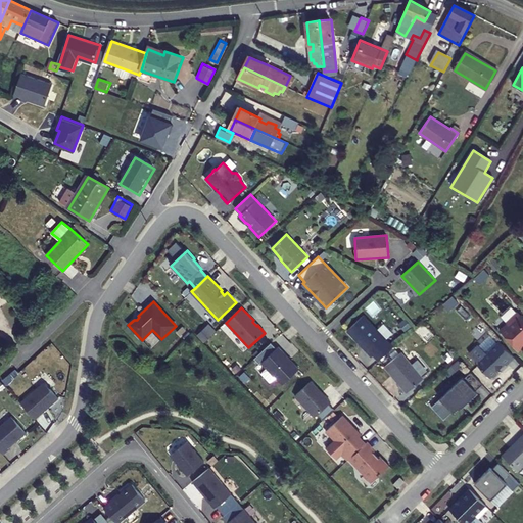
[(508,325),(501,331),(518,349),(522,344),(522,317),(518,313),(507,324),(508,325)]
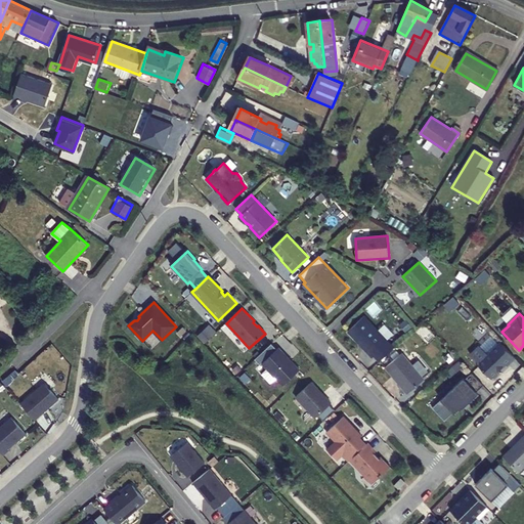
[(375,355),(380,361),(394,348),(364,316),(348,332),(373,357),(375,355)]
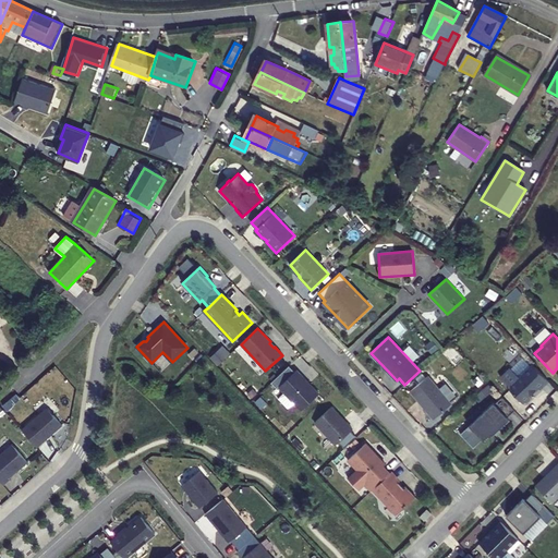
[(220,363),(226,359),(219,351),(213,356),(220,364),(220,363)]
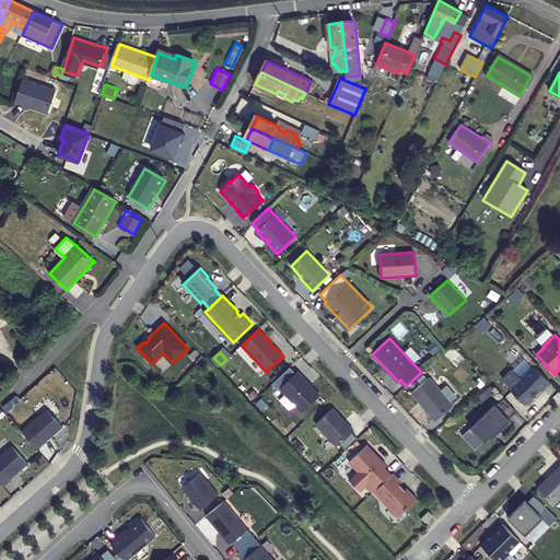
[(521,376),(509,387),(524,404),(525,403),(526,405),(527,404),(532,399),(533,398),(532,396),(538,391),(540,386),(541,383),(546,377),(540,372),(535,366),(523,377),(521,376)]
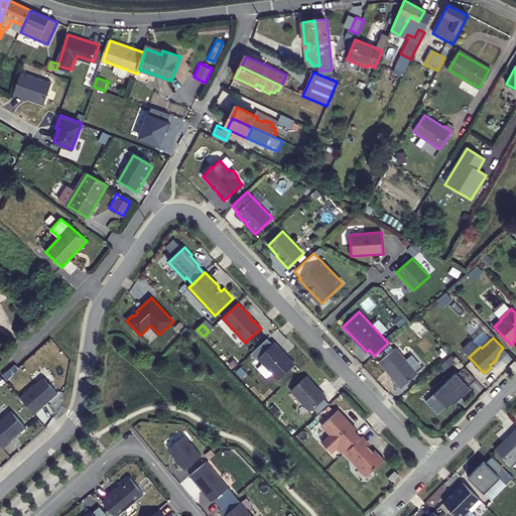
[(267,339),(251,355),(259,363),(261,362),(278,380),(295,365),(284,354),(283,356),(279,351),(280,350),(274,343),(272,345),(267,339)]
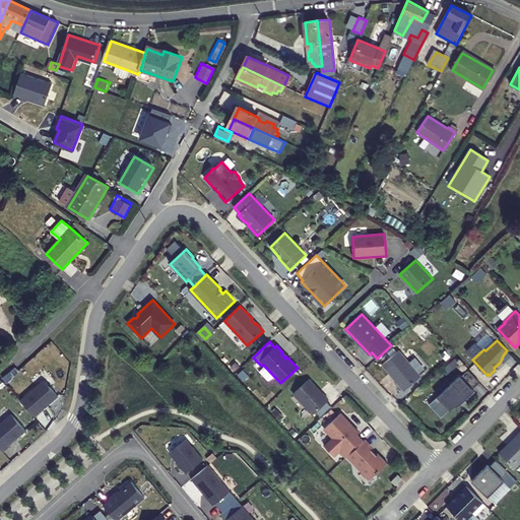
[(399,350),(383,365),(404,390),(421,376),(399,350)]
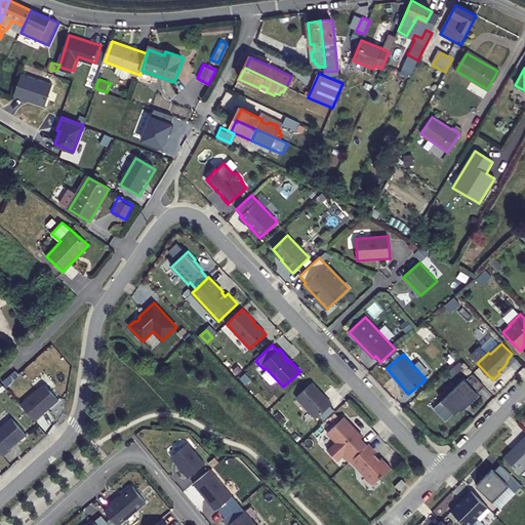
[(507,362),(505,366),(507,364),(508,366),(516,358),(512,354),(508,359),(507,362)]
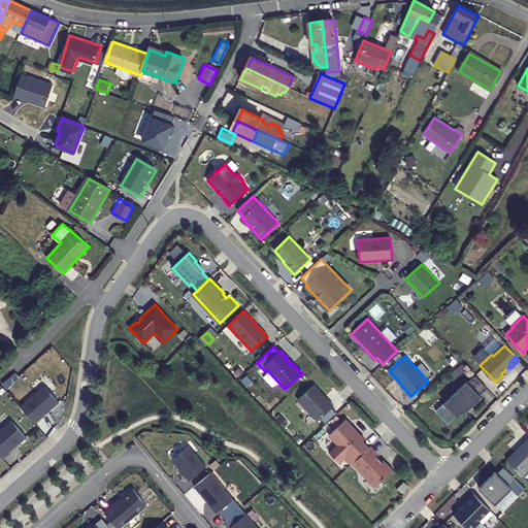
[(480,395),(487,388),(486,387),(475,375),(468,383),(467,382),(444,402),(459,418),(466,410),(467,410),(482,397),(480,395)]
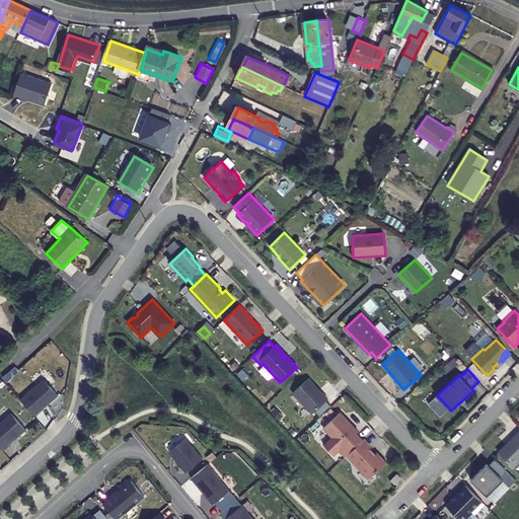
[(320,417),(331,406),(326,401),(328,399),(308,378),(293,393),(312,414),(315,412),(320,417)]
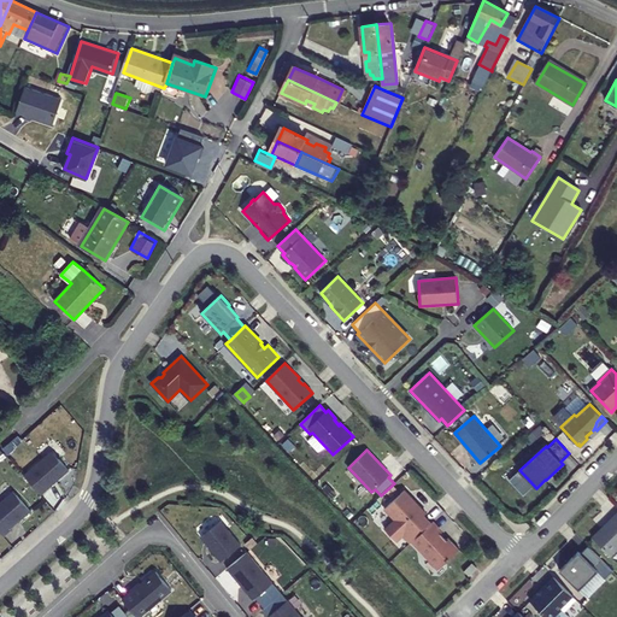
[(24,475),(41,495),(69,471),(52,451),(24,475)]
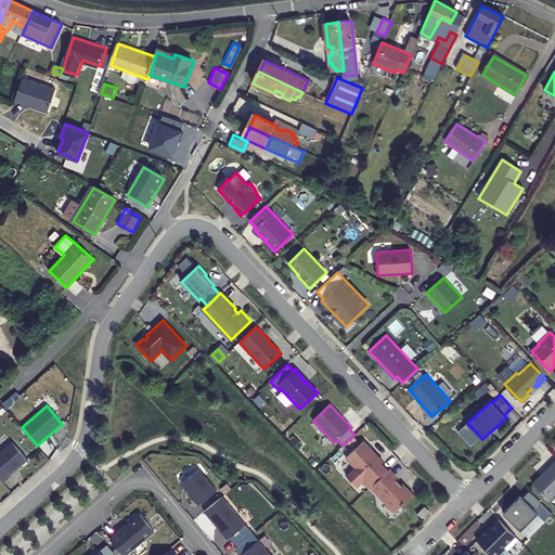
[(0,448),(0,478),(1,480),(12,472),(11,470),(29,454),(14,437),(0,448)]
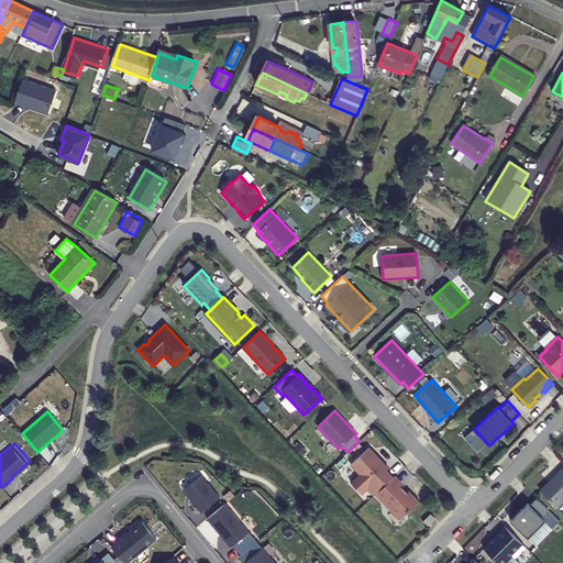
[(375,495),(377,493),(394,477),(387,471),(389,468),(384,462),(382,463),(381,461),(381,459),(370,448),(351,464),(361,474),(352,483),(362,494),(368,488),(375,495)]
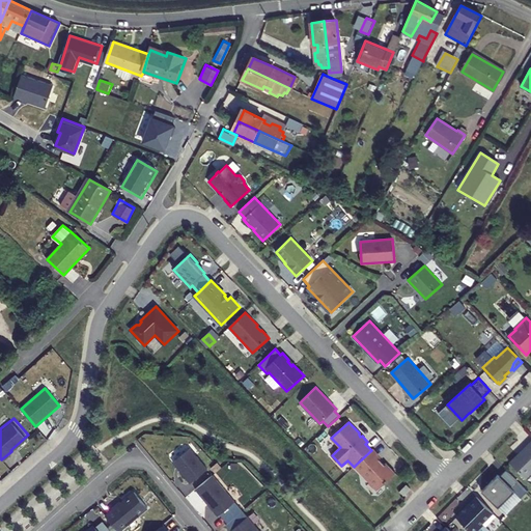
[(526,478),(530,472),(530,441),(509,463),(526,478)]
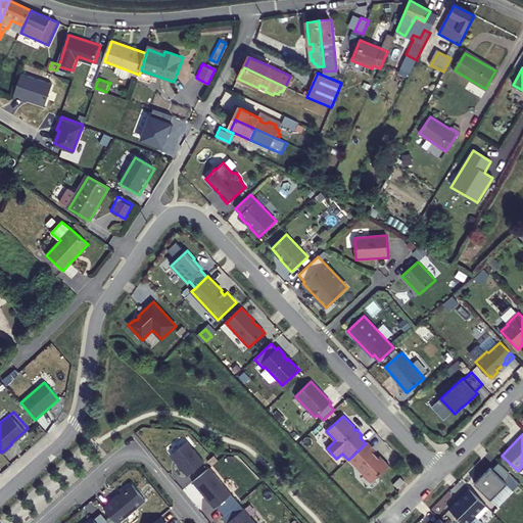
[(171,456),(187,476),(204,462),(187,441),(171,456)]
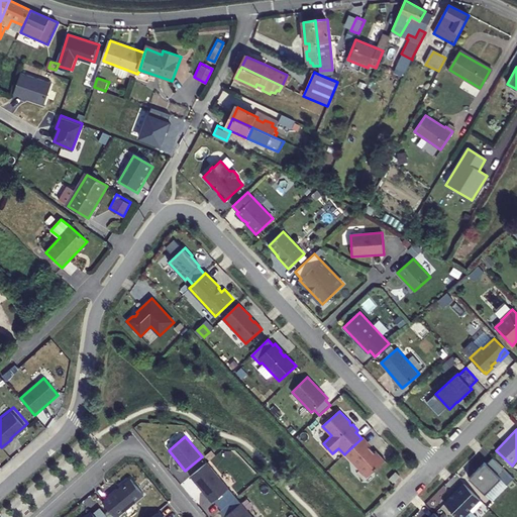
[(374,451),(362,438),(346,452),(353,458),(351,460),(357,467),(358,464),(369,476),(386,460),(376,449),(374,451)]
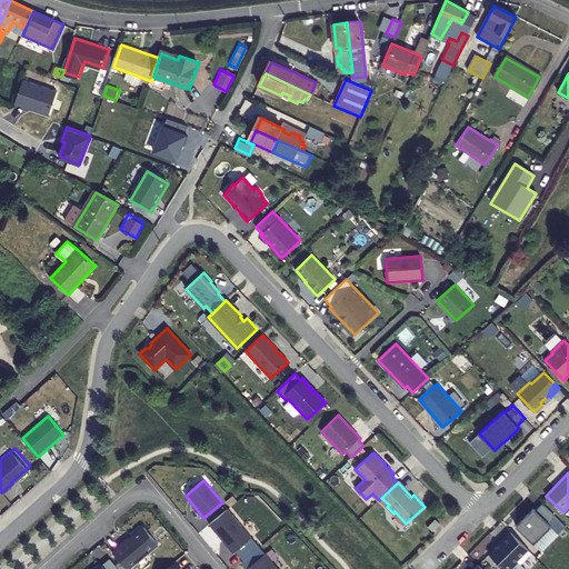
[(533,543),(551,526),(533,508),(516,526),(533,543)]
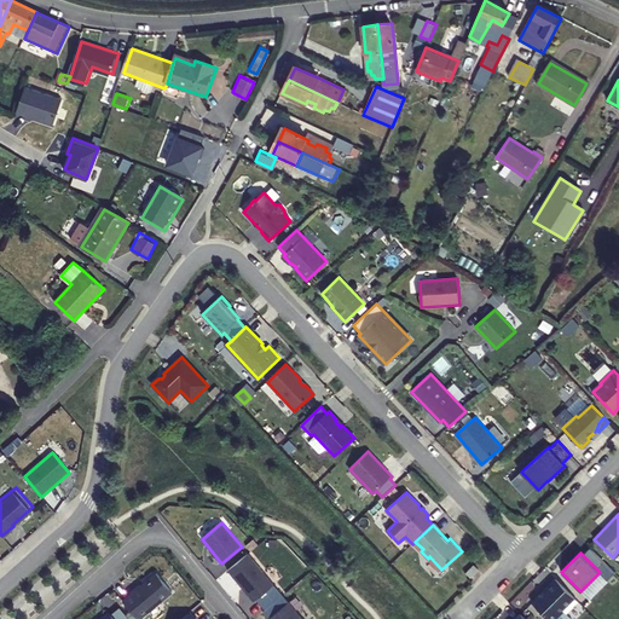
[(248,554),(227,571),(254,601),(273,585),(248,554)]
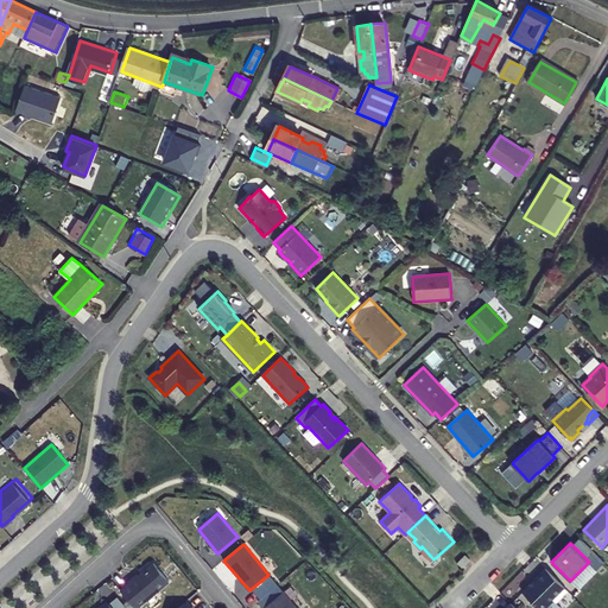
[(470,559),(466,555),(457,563),(462,568),(470,559)]
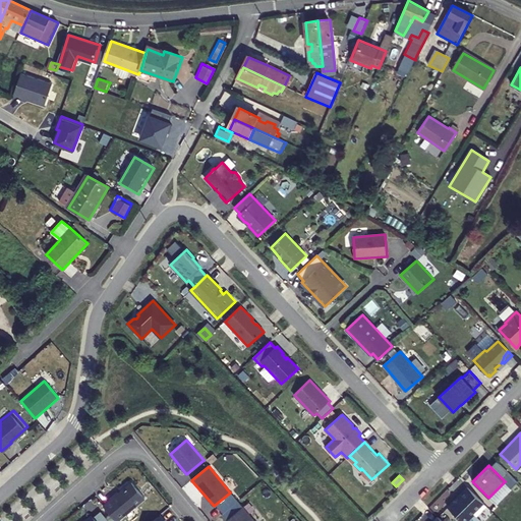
[(132,482),(104,506),(116,520),(117,520),(145,499),(132,482)]
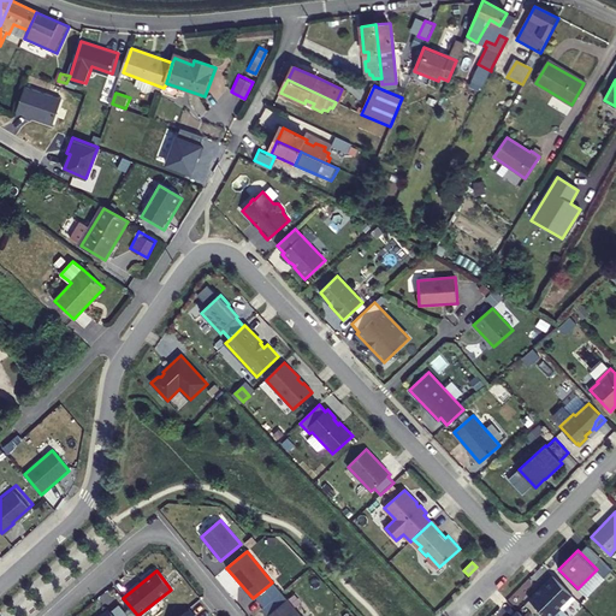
[(563,609),(575,598),(568,591),(552,575),(529,599),(545,615),(551,615),(561,608),(563,609)]
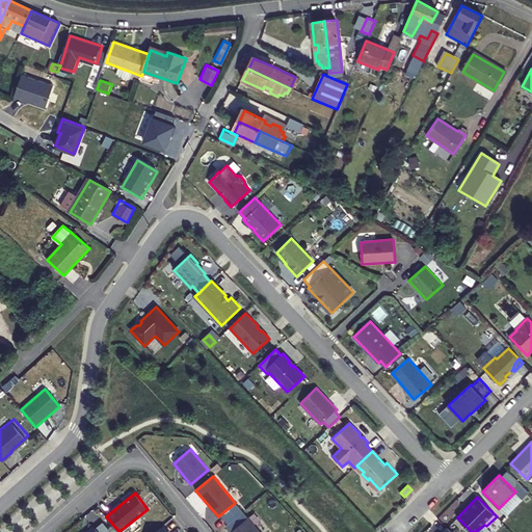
[(236,527),(240,531),(269,531),(254,512),(236,527)]
